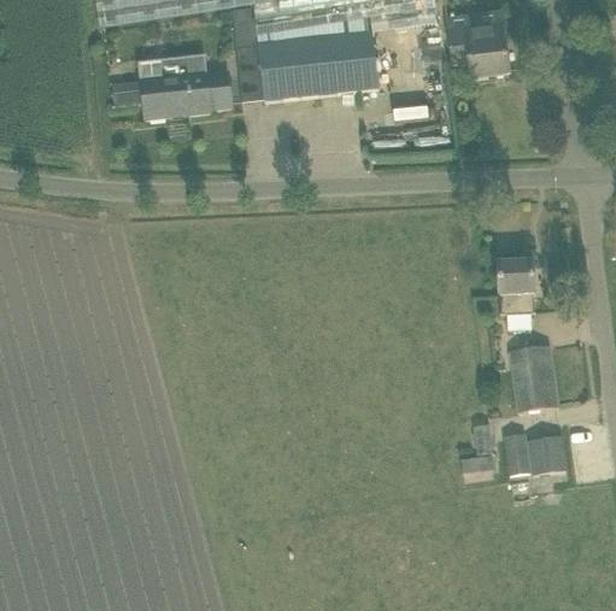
[(93,0),(98,27),(254,3),(256,18),(345,4),(369,0),(93,0)]
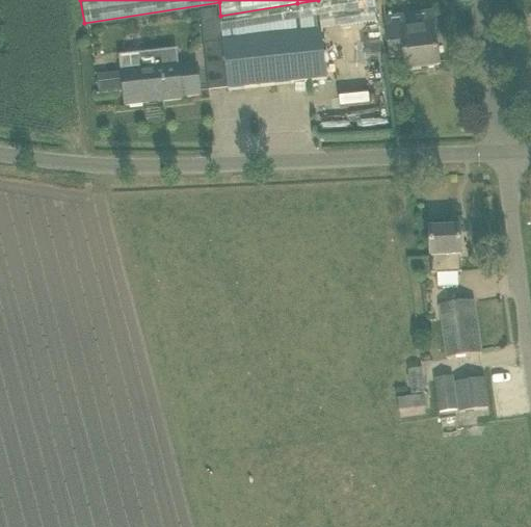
[(216,6),(200,8),(203,41),(221,38),(227,86),(326,76),(320,26),(300,29),(297,3),(220,16),(217,16),(216,6)]
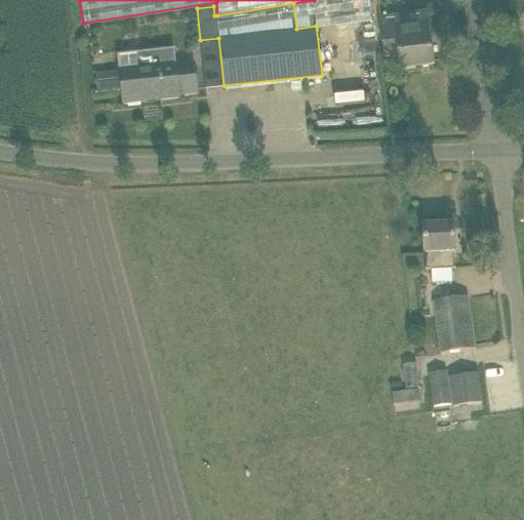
[(425,6),(379,12),(385,54),(398,52),(400,66),(432,62),(425,6)]
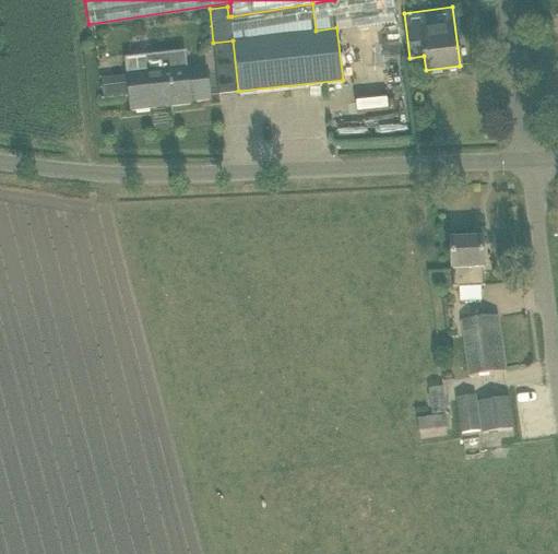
[(186,66),(147,69),(145,54),(126,56),(128,72),(130,91),(131,106),(189,101),(189,98),(209,96),(205,65),(186,67),(186,66)]
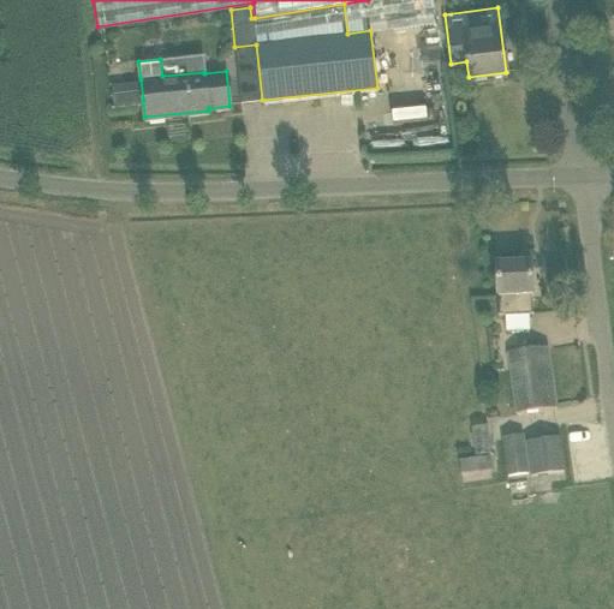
[(143,100),(141,79),(111,83),(113,103),(143,100)]
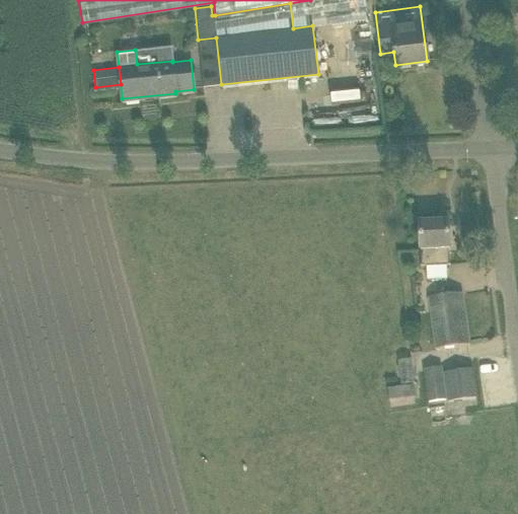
[(447,219),(418,220),(420,264),(448,263),(447,245),(448,245),(447,219)]
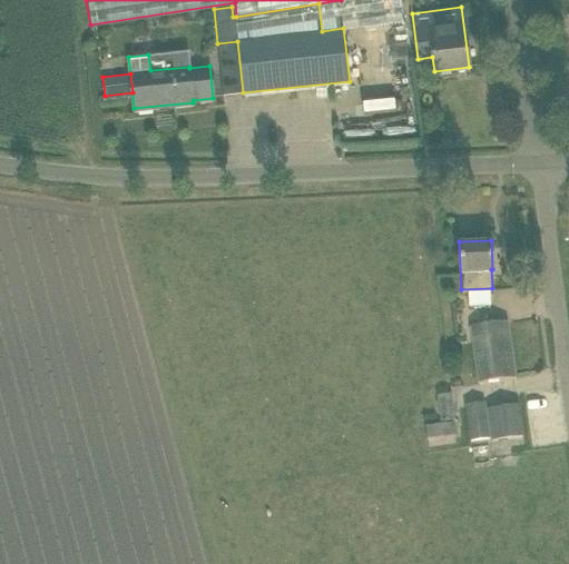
[(513,375),(506,317),(470,323),(479,379),(513,375)]
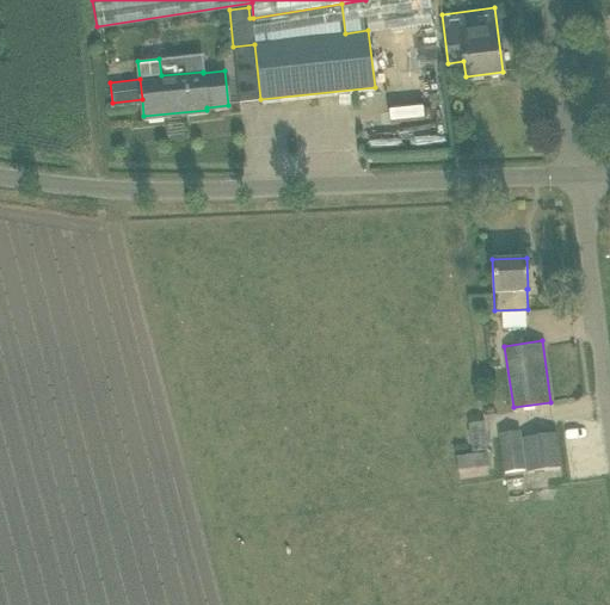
[(469,448),(485,446),(484,418),(469,419),(469,448)]
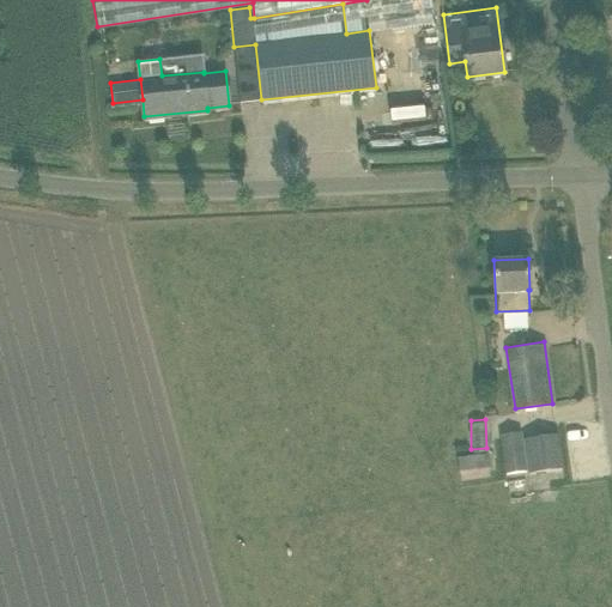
[(501,432),(506,471),(523,468),(517,430),(501,432)]
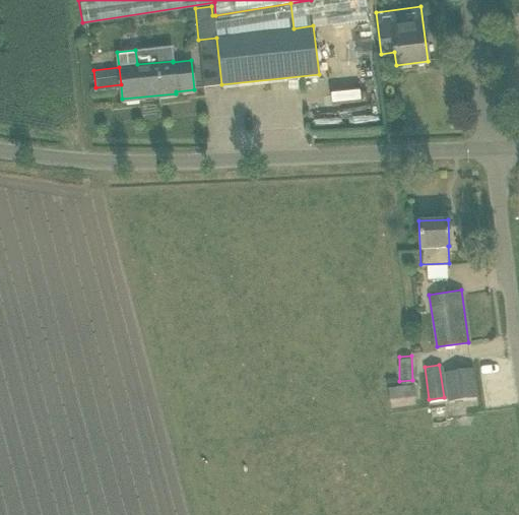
[(449,400),(476,396),(472,366),(445,371),(449,400)]
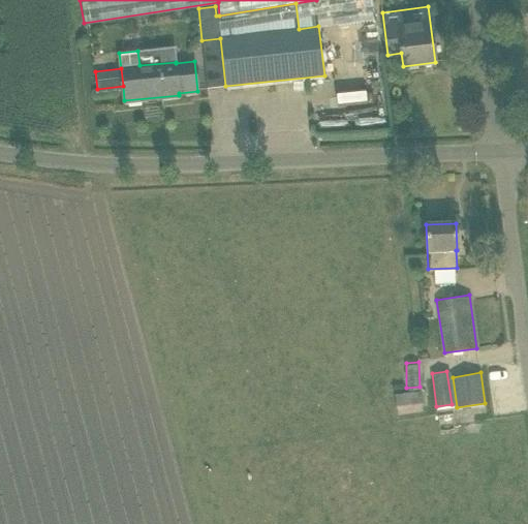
[(395,390),(395,402),(421,401),(420,389),(395,390)]
